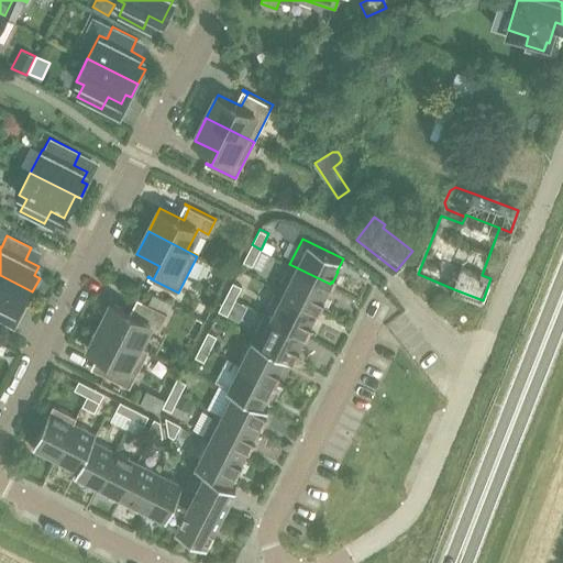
[(261,250),(252,244),(243,261),(252,265),(261,250)]
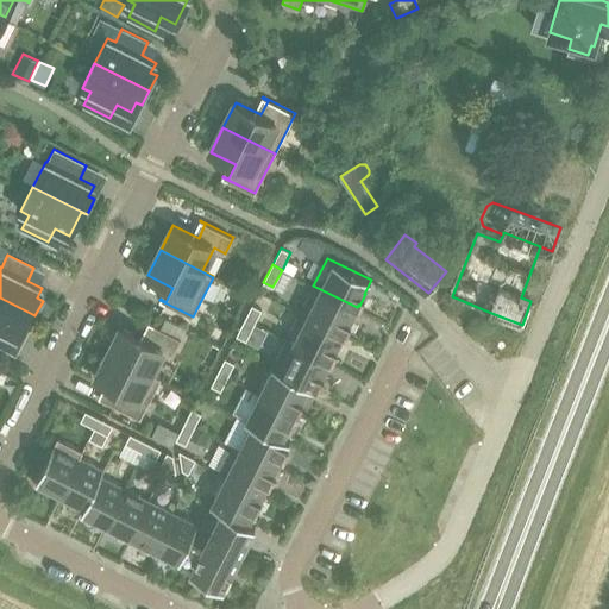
[(313,286),(300,313),(344,334),(345,332),(346,332),(352,321),(350,320),(357,307),(313,286)]
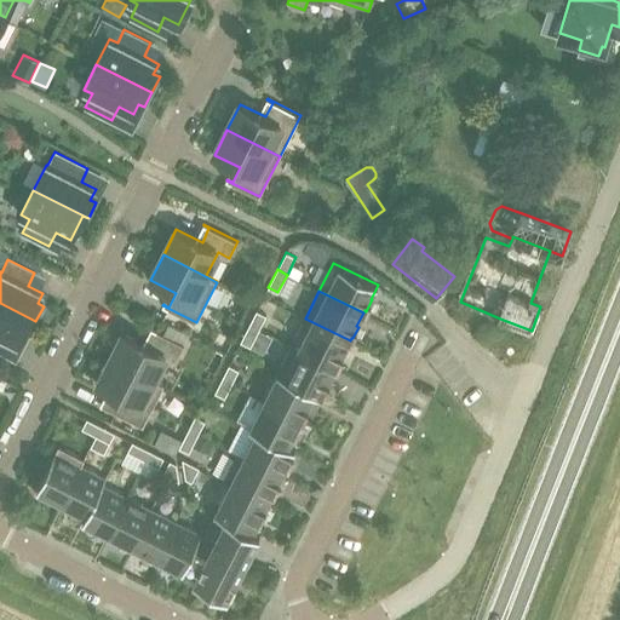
[(28,337),(35,321),(0,303),(0,340),(3,337),(17,344),(22,333),(28,337)]
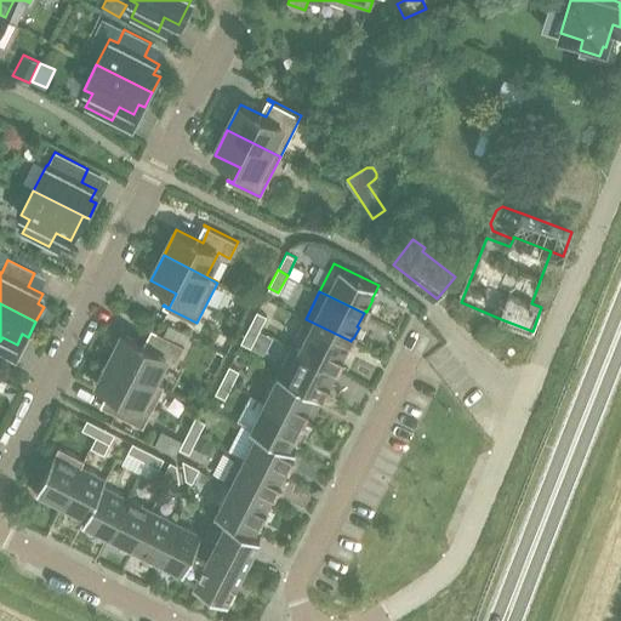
[(257,311),(250,324),(260,329),(267,315),(257,311)]
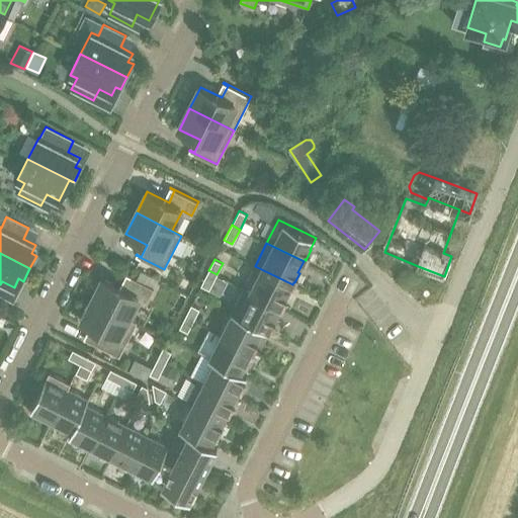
[(255,266),(244,288),(280,307),(281,305),(282,306),(287,295),(286,295),(292,284),(255,266)]
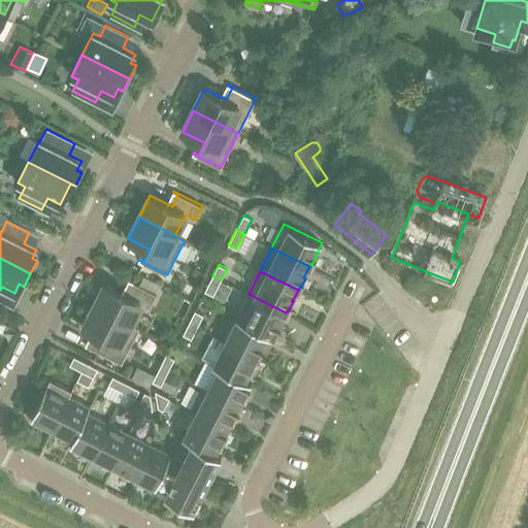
[(221,279),(212,275),(205,291),(213,295),(221,279)]
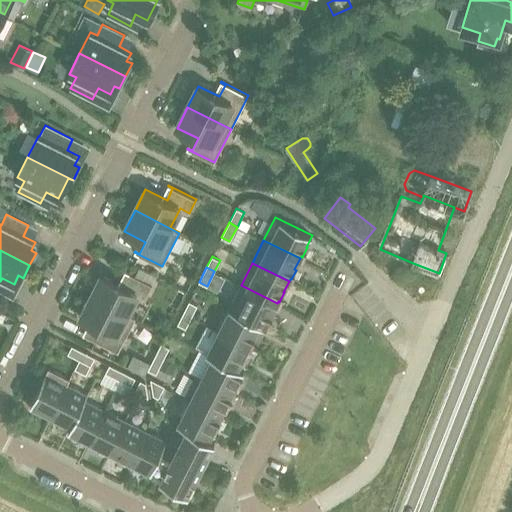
[(102,275),(91,296),(135,318),(136,317),(127,313),(137,294),(145,298),(152,284),(125,271),(124,272),(129,274),(123,286),(102,275)]
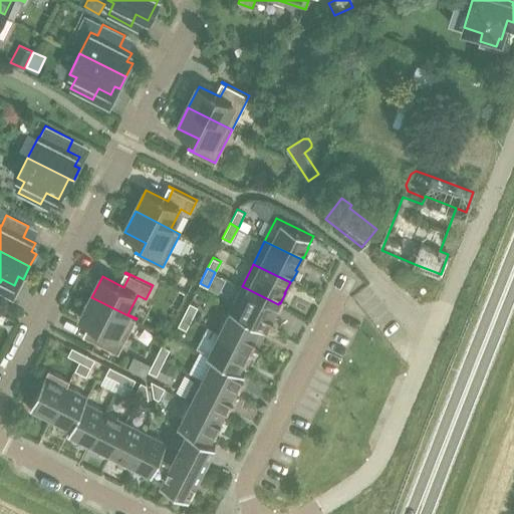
[(242,286),(230,309),(267,327),(268,325),(269,325),(274,316),(273,315),(278,304),(242,286)]
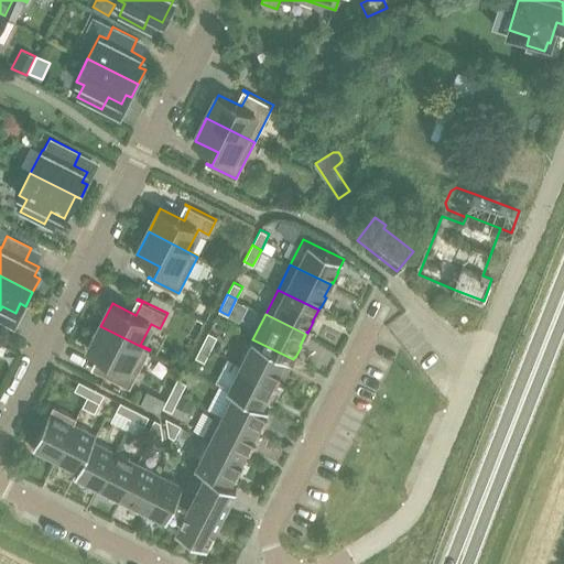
[(149,350),(100,326),(89,349),(112,361),(106,373),(100,371),(100,372),(130,388),(149,350)]
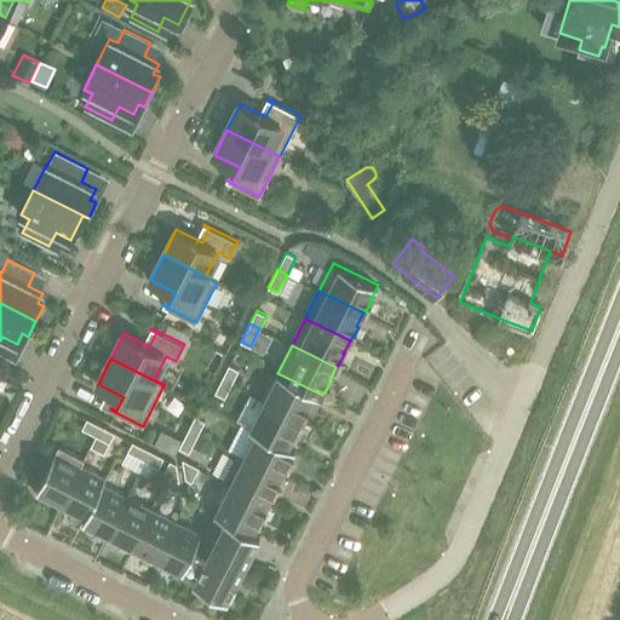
[(229,365),(222,378),(231,383),(239,369),(229,365)]
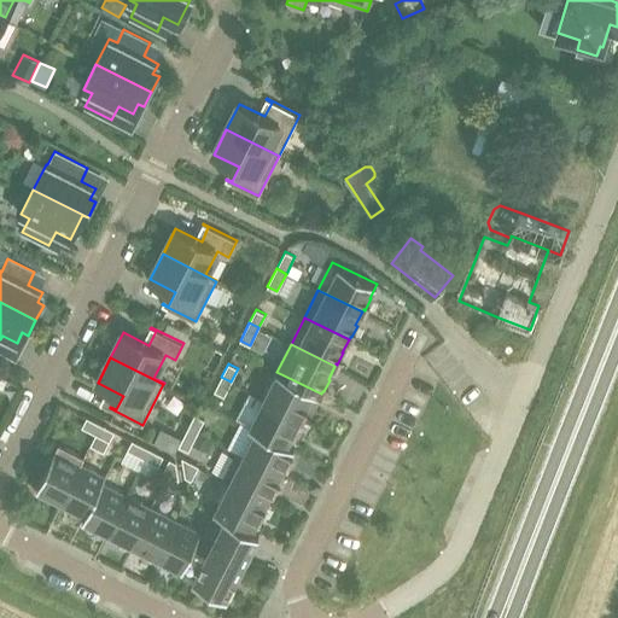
[(277,372),(263,398),(302,418),(308,406),(307,404),(314,391),(320,394),(321,394),(277,372)]
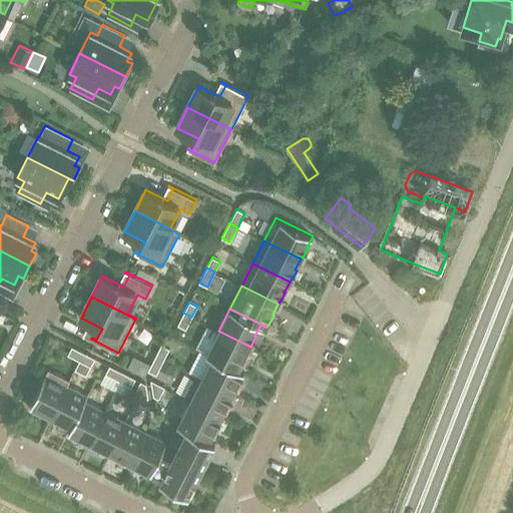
[(191,317),(183,313),(177,325),(186,329),(191,317)]
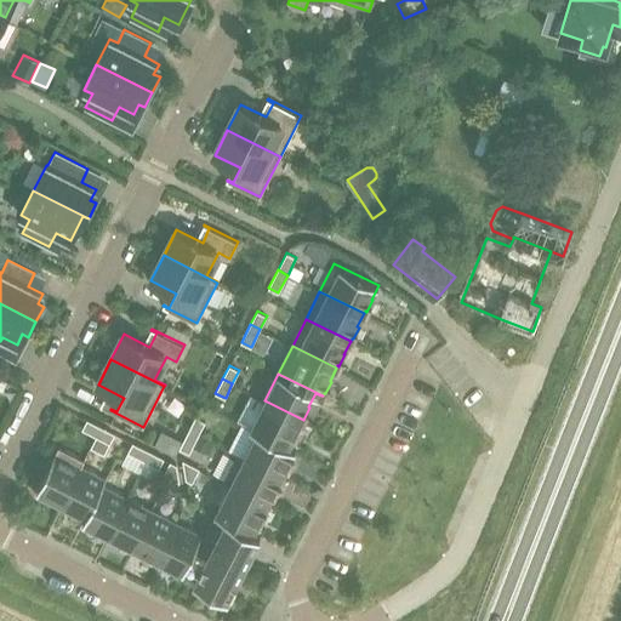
[(265,400),(250,428),(295,450),(295,449),(289,445),(296,432),(297,433),(303,420),(265,400)]
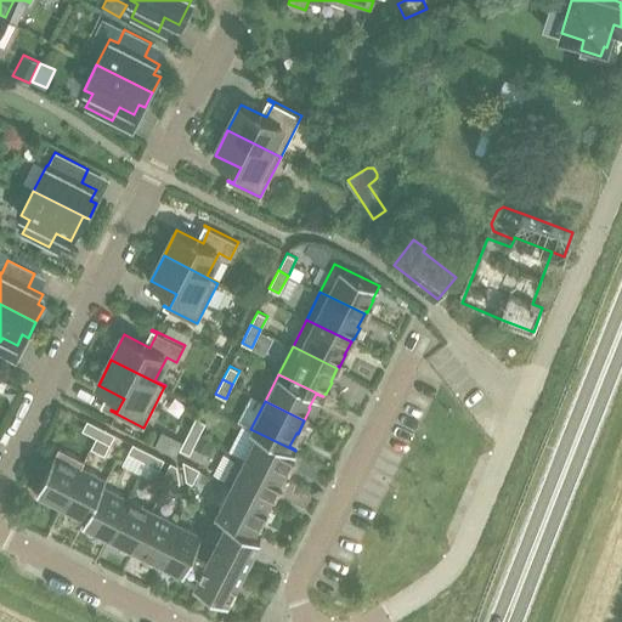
[(196,417),(188,431),(198,436),(205,422),(196,417)]
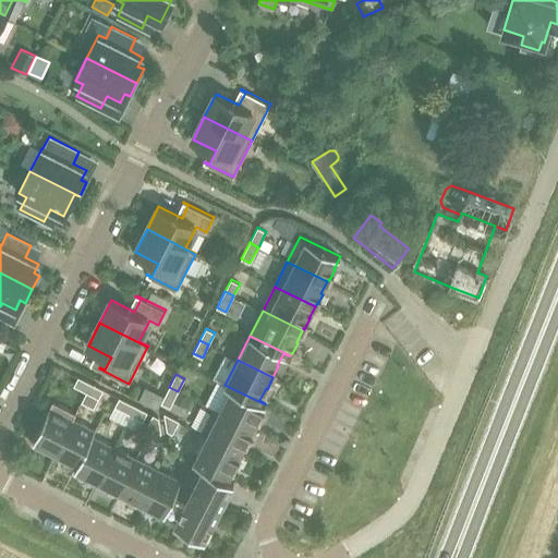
[(74,386),(86,391),(91,383),(79,376),(74,386)]
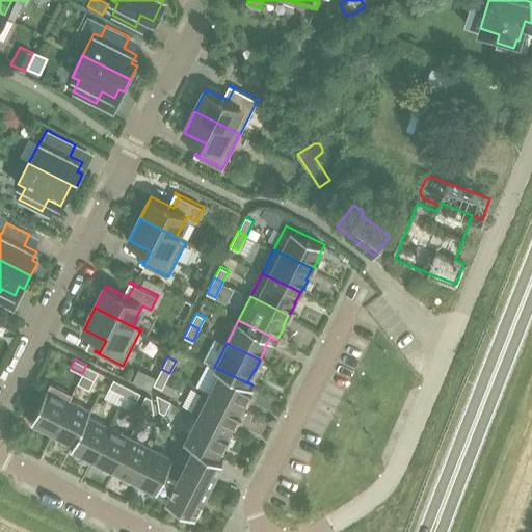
[(86,365),(82,373),(94,379),(99,371),(86,365)]
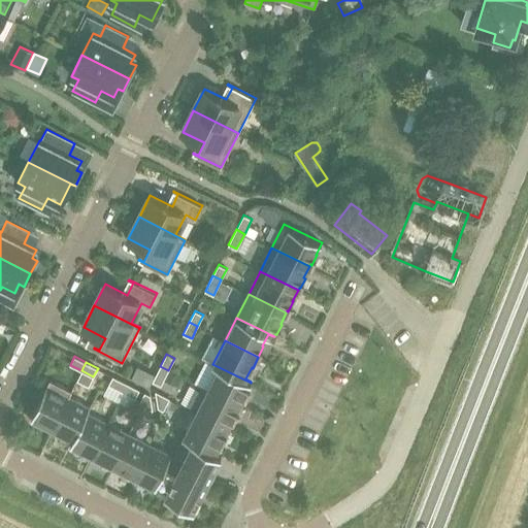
[(219,367),(207,389),(207,390),(239,405),(244,394),(245,395),(251,385),(250,385),(251,383),(212,364),(219,367)]
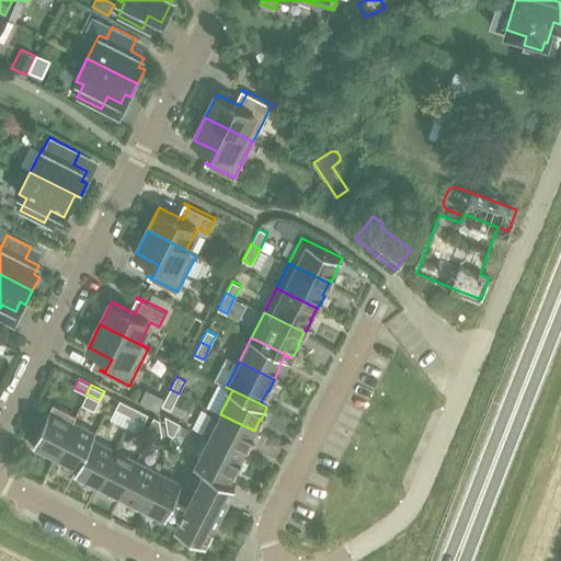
[(179,393),(170,389),(162,404),(171,409),(179,393)]
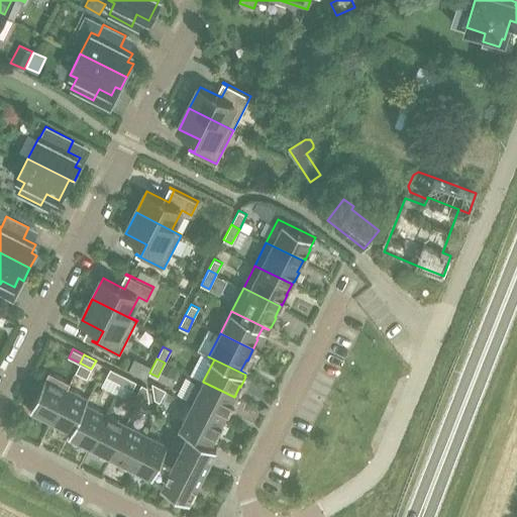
[(173,379),(177,371),(166,365),(161,374),(173,379)]
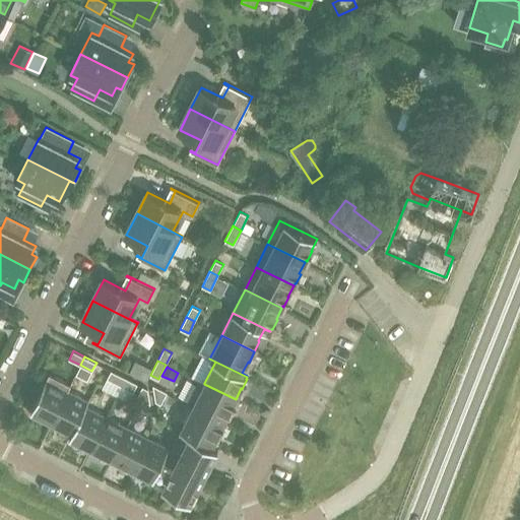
[(107,379),(122,386),(126,378),(111,370),(107,379)]
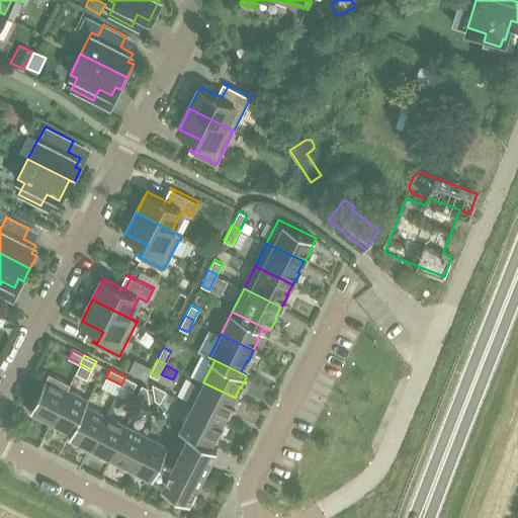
[(50,422),(51,422),(70,383),(49,372),(29,411),(40,417),(41,414),(52,419),(50,422)]
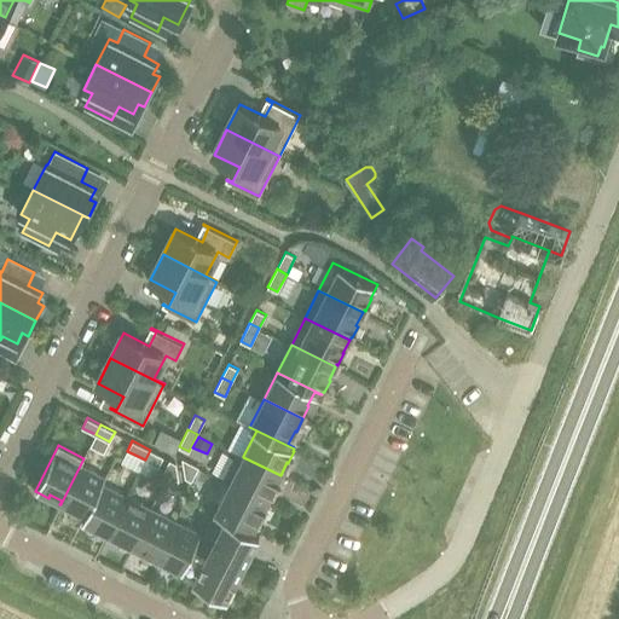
[(150,450),(145,460),(158,467),(163,457),(150,450)]
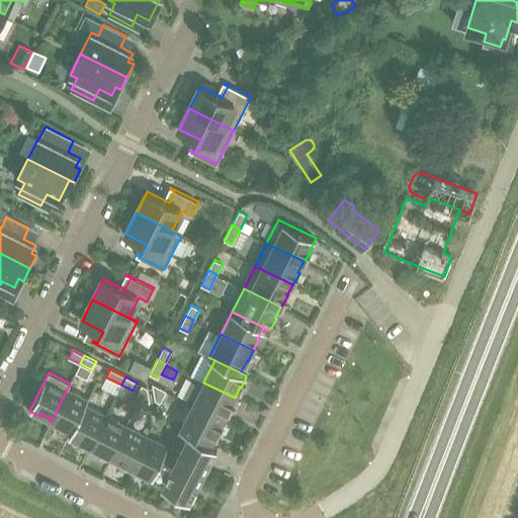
[(185,403),(191,406),(191,405),(223,421),(229,410),(230,410),(235,401),(234,400),(235,398),(203,382),(203,381),(197,378),(186,403),(185,403)]
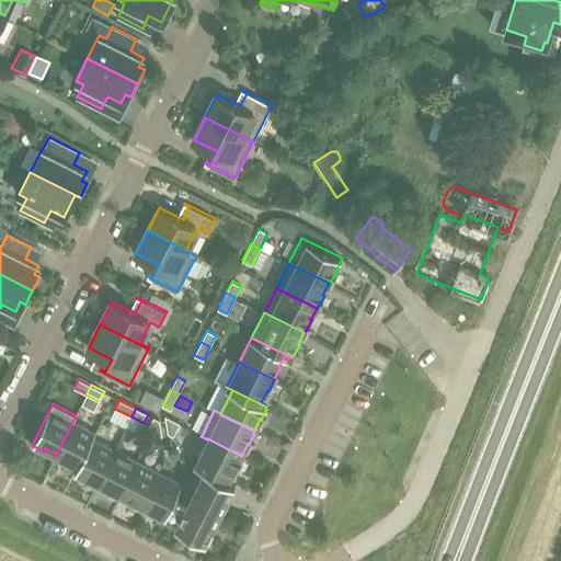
[(76,415),(55,457),(66,462),(68,459),(78,465),(73,473),(75,474),(95,432),(73,421),(77,415),(76,415)]
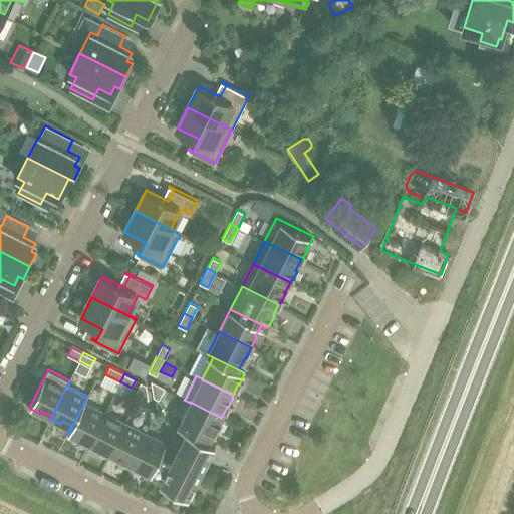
[(160,399),(166,388),(152,380),(154,397),(160,399)]
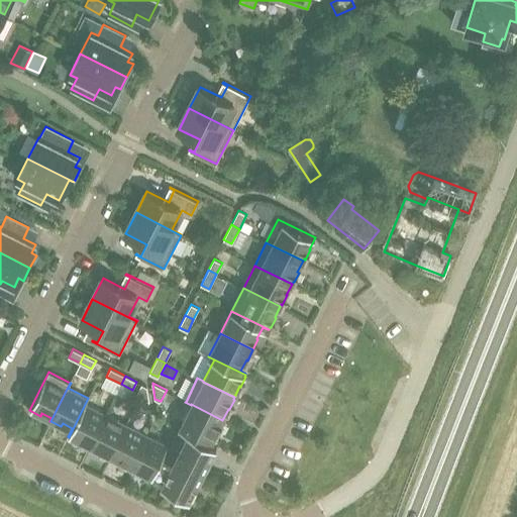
[(149,401),(147,387),(141,384),(136,395),(149,401)]
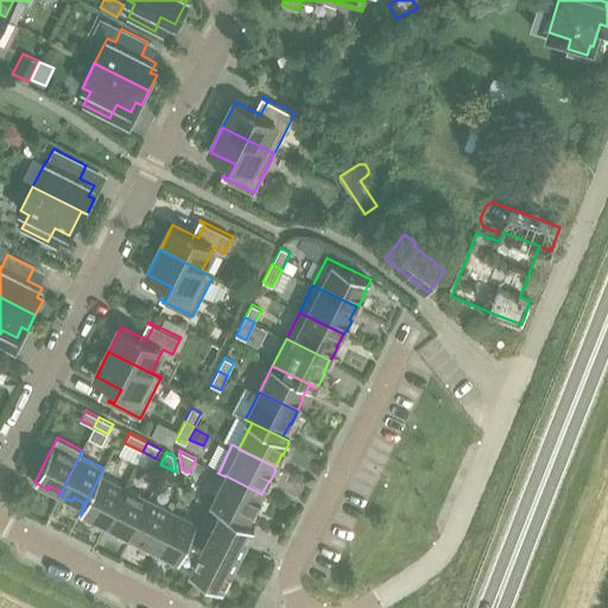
[(103,468),(81,514),(93,520),(94,517),(106,521),(103,526),(105,526),(124,487),(101,475),(105,469),(103,468)]
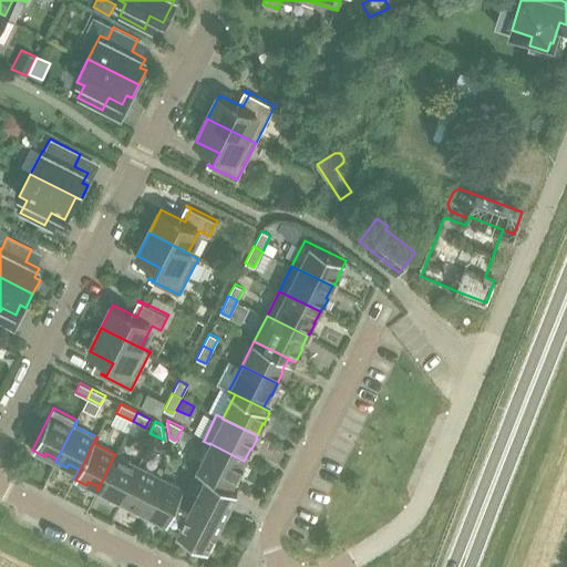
[(209,444),(197,468),(232,486),(232,485),(237,473),(239,474),(244,463),(243,463),(244,461),(209,443),(209,444)]
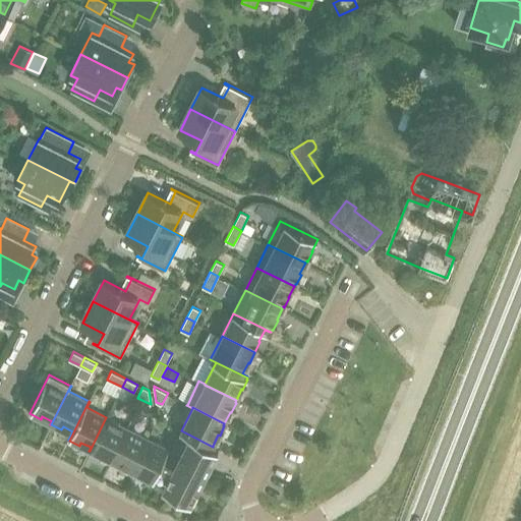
[(106,417),(90,451),(100,456),(102,453),(111,458),(110,461),(127,427),(106,417)]
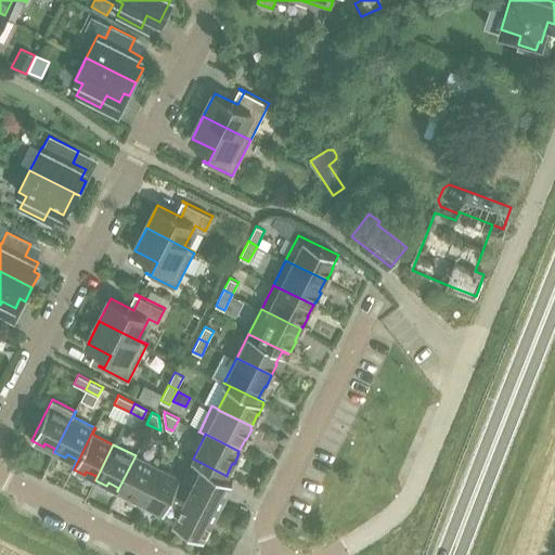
[(136,455),(117,491),(128,497),(130,493),(141,499),(139,502),(140,503),(157,467),(136,455)]
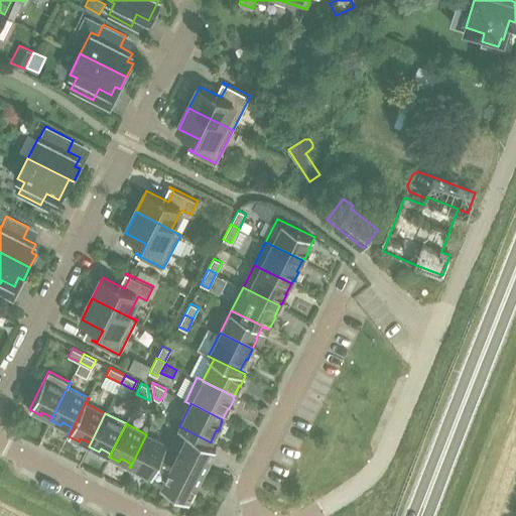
[(211,442),(179,426),(169,445),(167,444),(152,475),(163,480),(161,483),(189,498),(216,444),(217,443),(211,441),(211,442)]
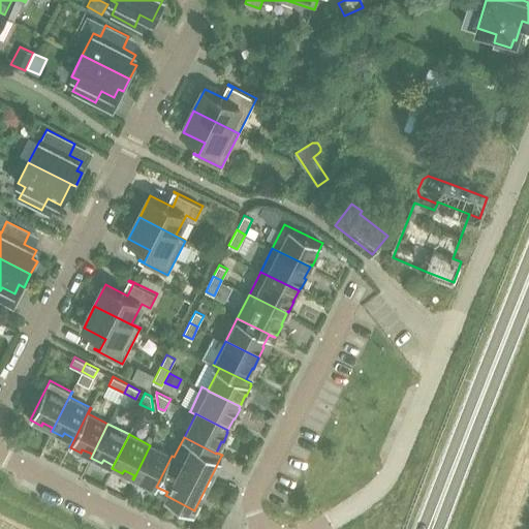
[(150,445),(133,479),(144,485),(145,480),(156,487),(172,456),(150,445)]
